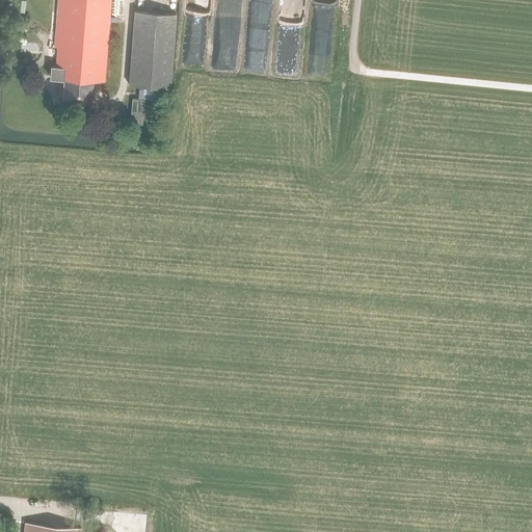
[(57,0),(53,47),(55,47),(54,67),(49,67),(49,78),(62,79),(61,98),(90,100),(92,80),(100,81),(100,73),(104,73),(109,0),(57,0)]
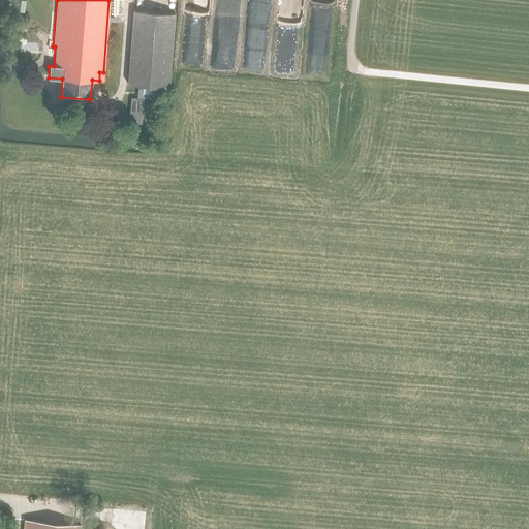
[(200,13),(208,14),(209,0),(195,0),(196,1),(201,2),(200,13)]
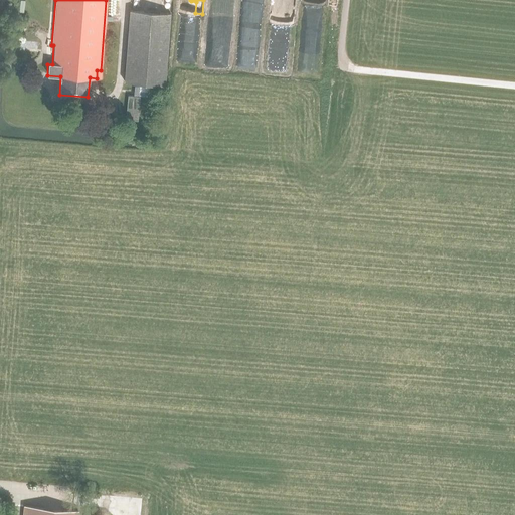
[(165,86),(170,13),(130,10),(124,82),(165,86)]
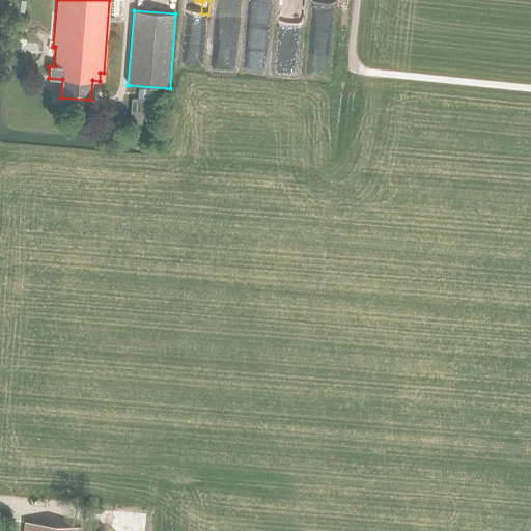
[(311,22),(308,77),(330,78),(332,23),(311,22)]
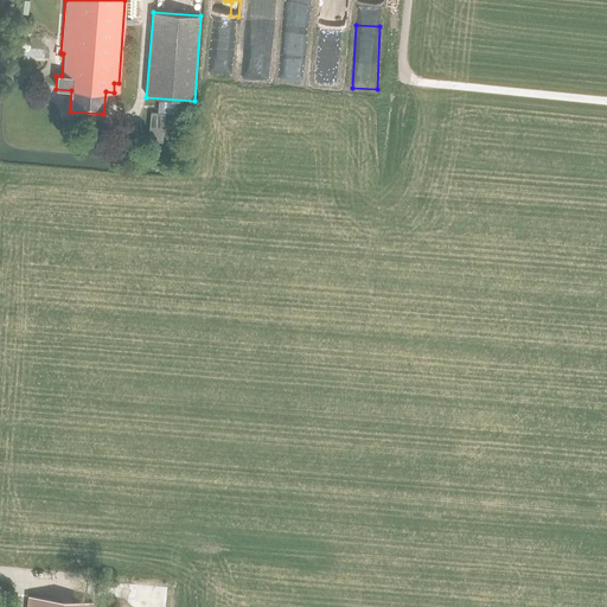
[(91,606),(93,602),(29,596),(27,606),(91,606)]
